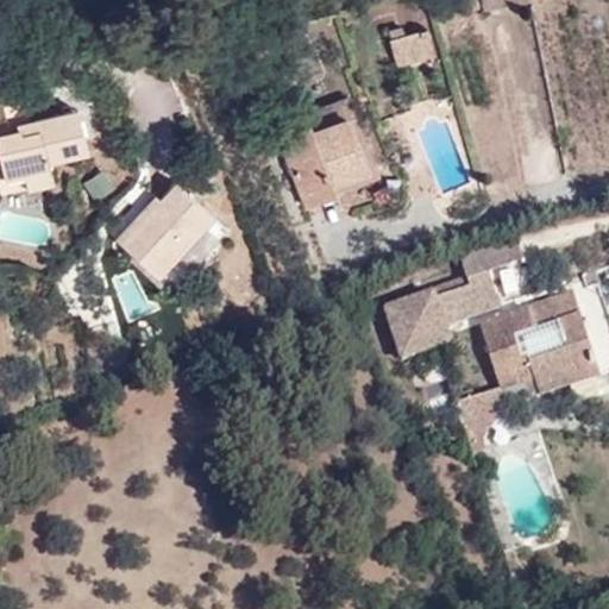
[(529,0),(483,0),(487,12),(529,1),(529,0)]
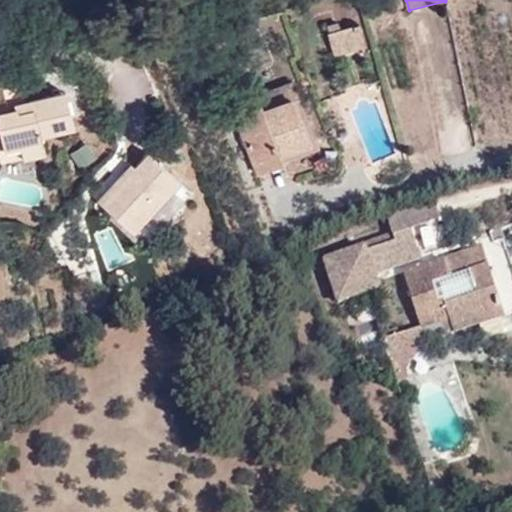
[(337,22),(326,26),(328,33),(339,30),(337,22)]
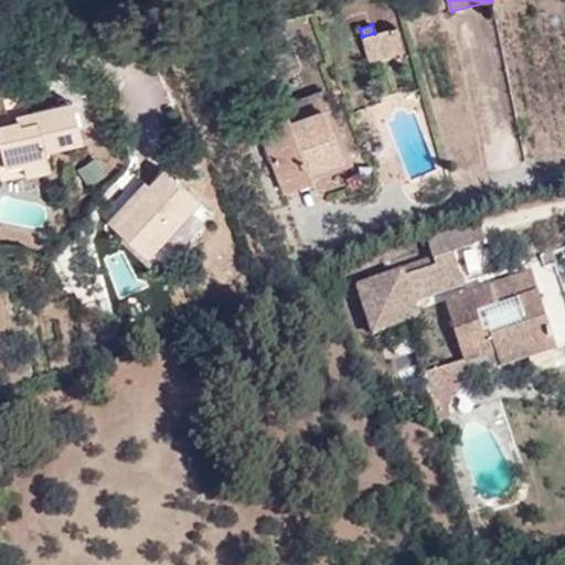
[(404,50),(396,25),(374,33),(362,36),(361,38),(368,62),(404,50)]
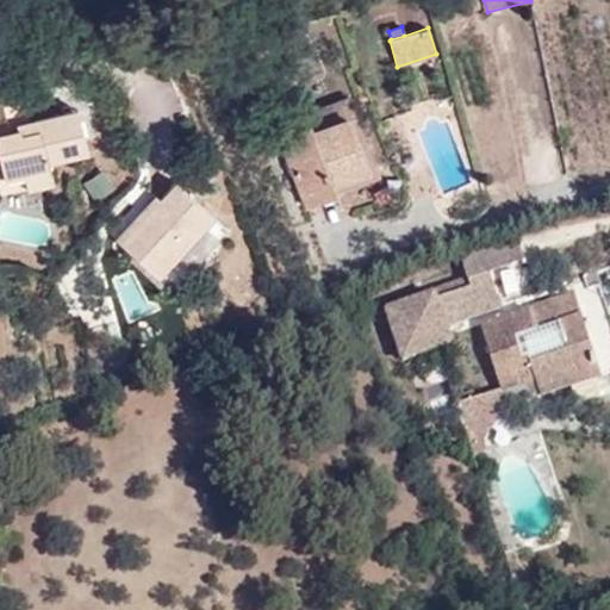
[(232,54),(231,43),(216,45),(215,55),(232,54)]
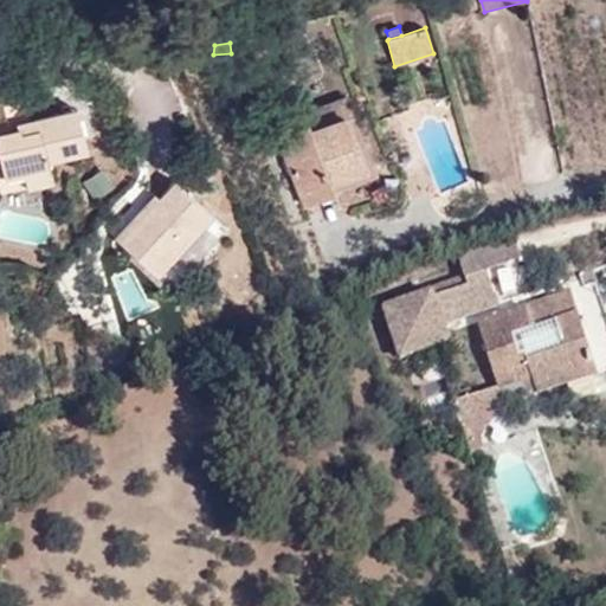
[(354,113),(349,96),(307,111),(313,128),(347,116),(354,113)]
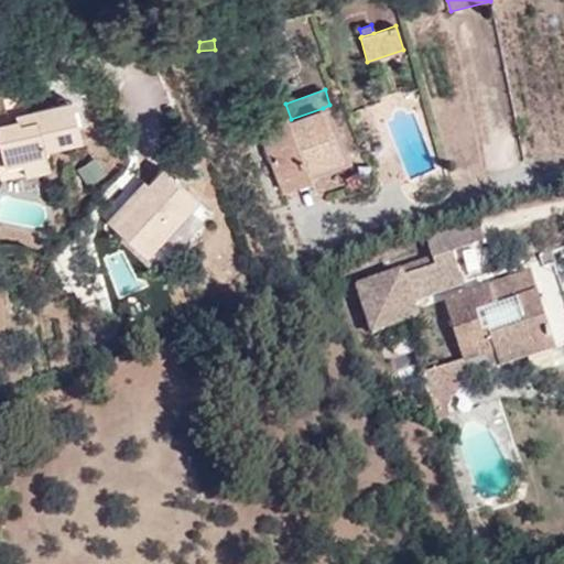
[(75,109),(73,100),(56,105),(57,112),(75,109)]
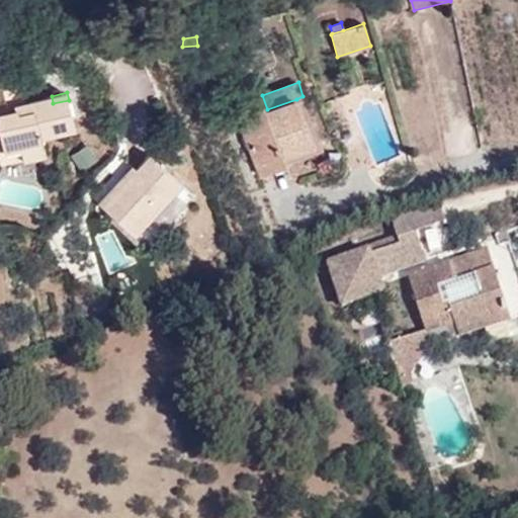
[(296,99),(267,109),(262,95),(234,105),(259,173),(286,163),(284,155),(313,145),(296,99)]
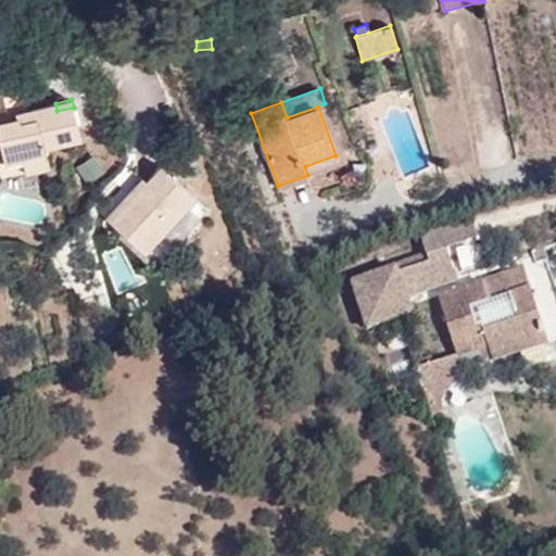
[(74,108),(57,111),(55,103),(25,111),(26,116),(17,118),(0,123),(0,147),(4,165),(22,160),(48,154),(46,146),(81,137),(74,108)]
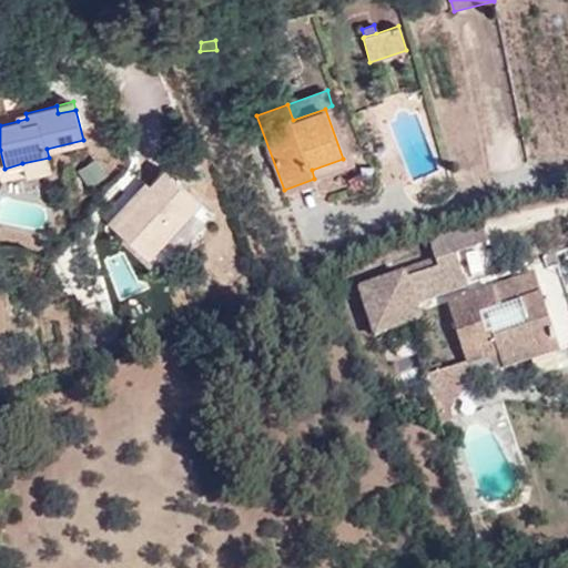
[(27,178),(52,171),(49,158),(22,163),(27,178)]
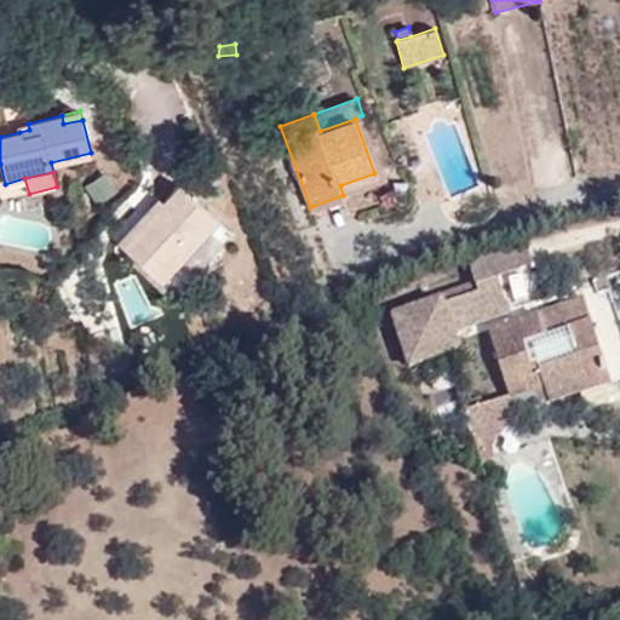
[(95,204),(113,190),(103,176),(85,189),(95,204)]
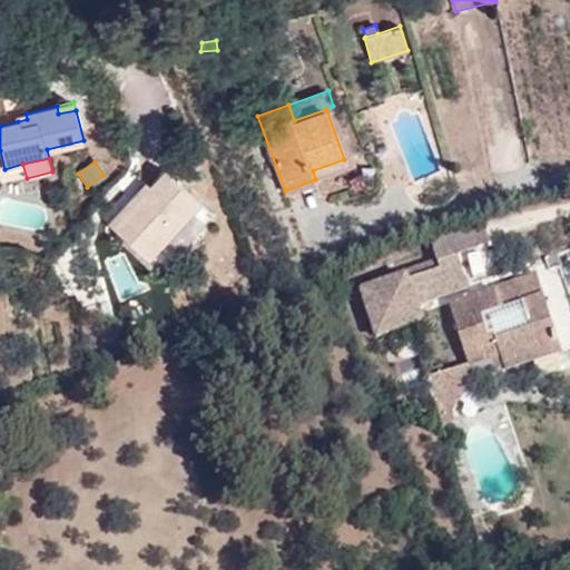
[(9,183),(27,178),(22,164),(5,169),(9,183)]
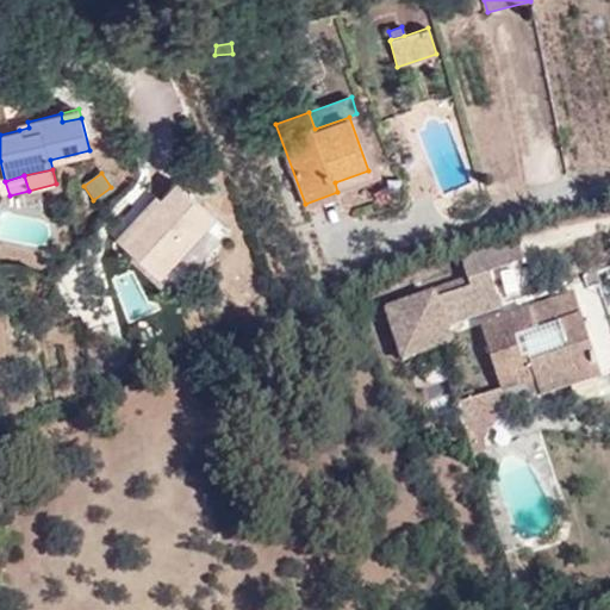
[(161,197),(145,213),(142,210),(116,238),(160,278),(216,216),(175,180),(161,197)]
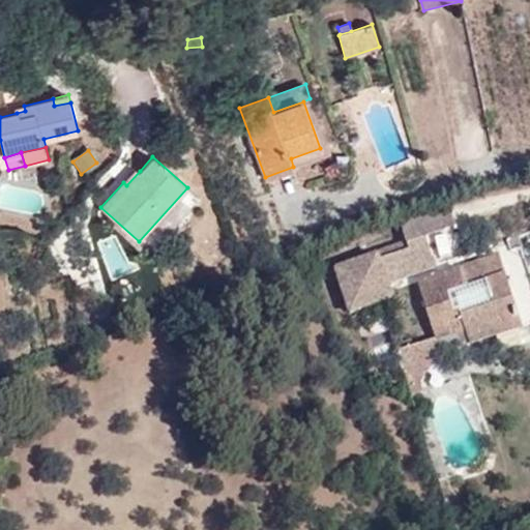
[(140,171),(136,168),(123,182),(126,185),(140,171)]
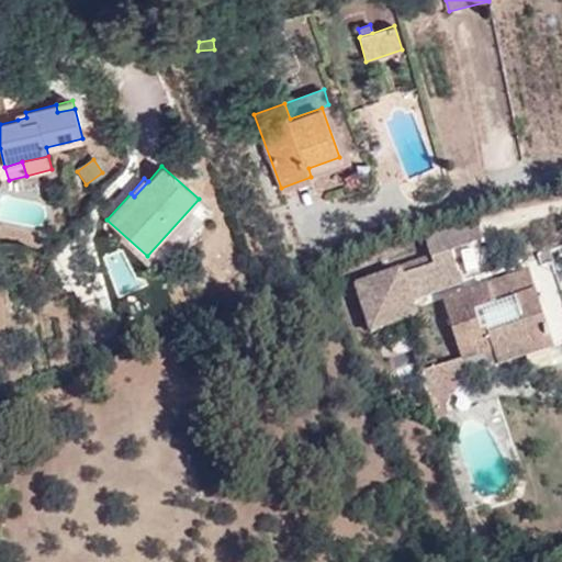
[(425,237),(434,259),(353,289),(369,330),(418,313),(413,298),(461,280),(449,250),(482,238),(474,220),(425,237)]
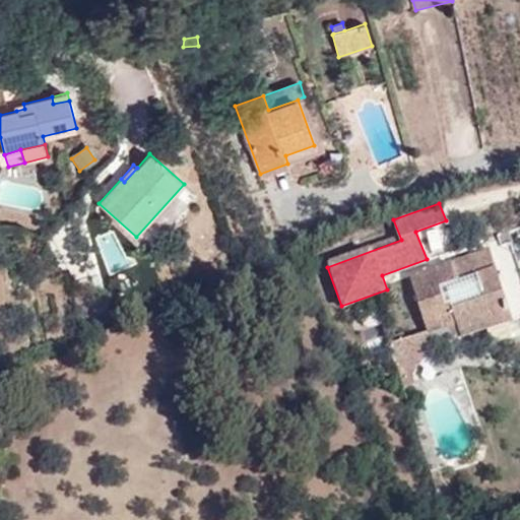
[(513,322),(492,250),(409,276),(427,332),(456,323),(461,336),(513,322)]
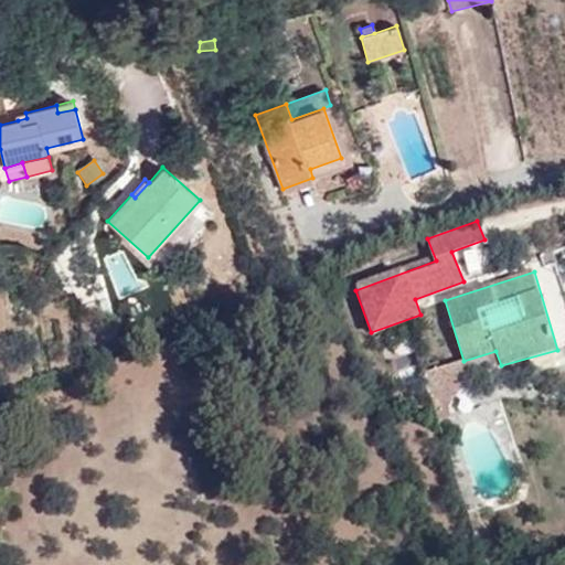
[(464,362),(422,374),(434,411),(448,406),(470,381),(464,362)]
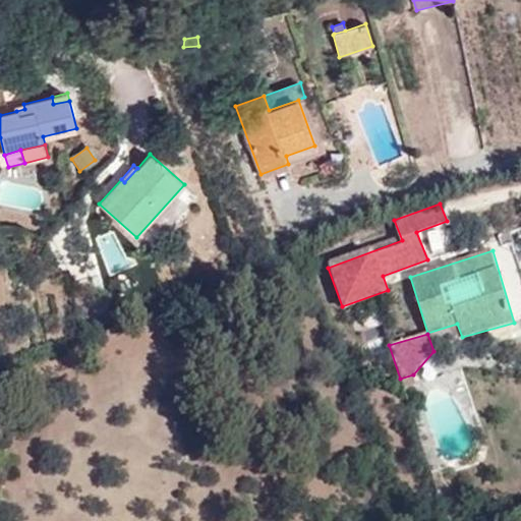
[(403,390),(416,385),(413,374),(400,379),(403,390)]
